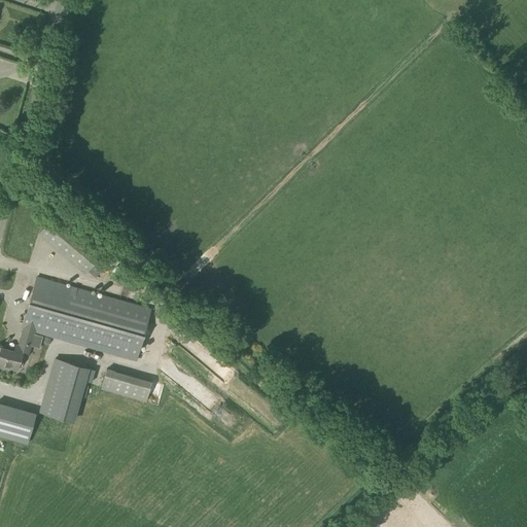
[(85,273),(92,265),(105,249),(58,209),(38,233),(85,273)]
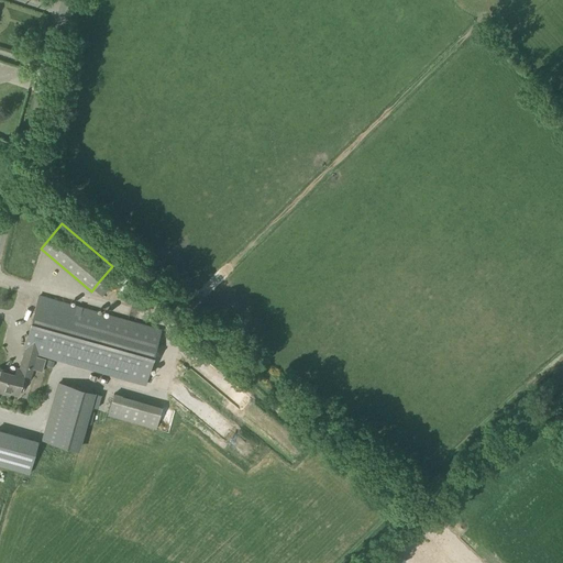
[(24,352),(19,370),(17,370),(14,375),(1,372),(0,373),(0,392),(10,395),(11,393),(20,395),(24,379),(31,382),(34,370),(42,372),(46,359),(37,356),(37,355),(146,386),(156,350),(158,341),(162,330),(39,296),(23,351),(24,352)]
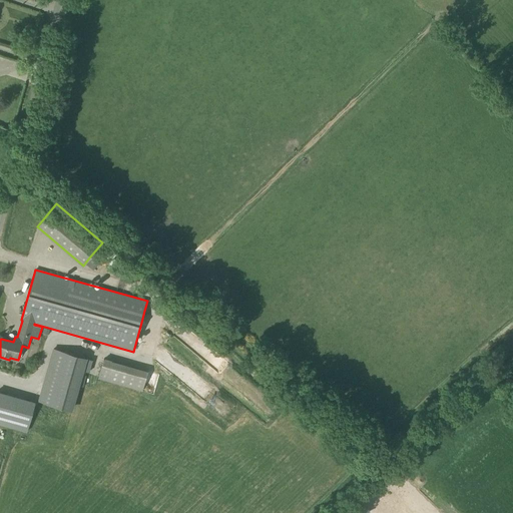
[(53,350),(39,401),(61,407),(70,410),(85,359),(76,356),(53,350)]
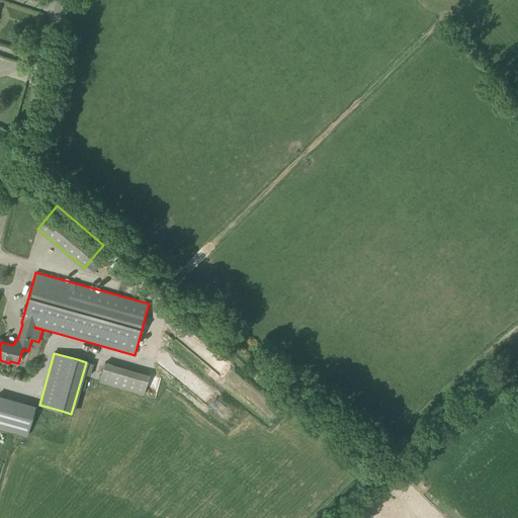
[(144,395),(150,374),(104,362),(99,382),(144,395)]
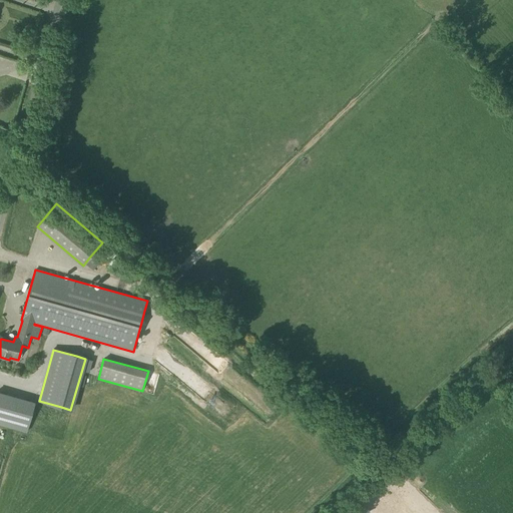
[(0,392),(0,425),(26,433),(34,403),(0,392)]
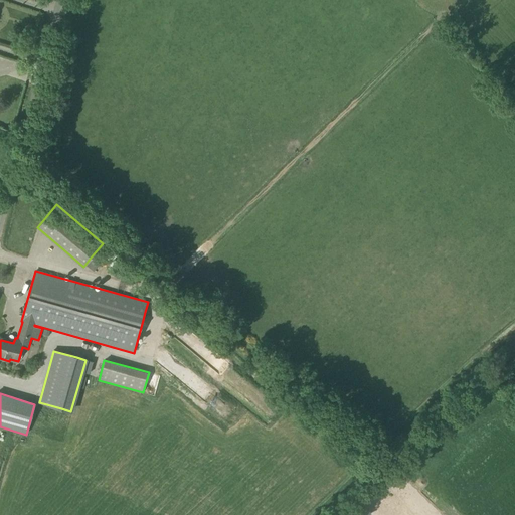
All buildings are outlined.
